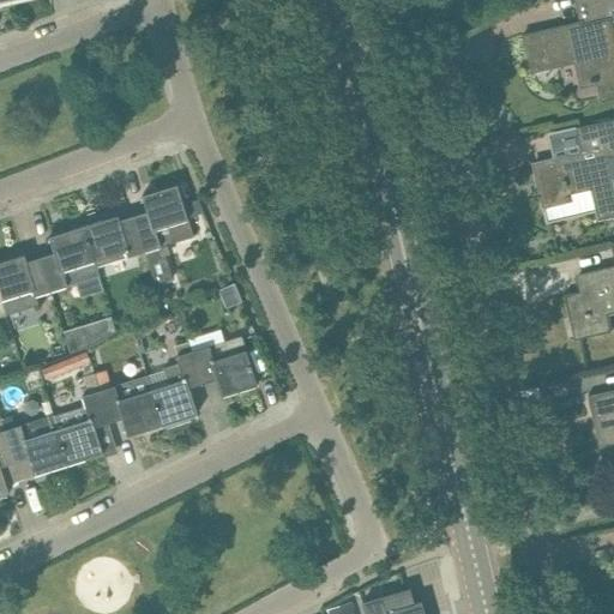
[(581,28),(579,24),(543,32),(543,30),(523,35),(531,72),(541,70),(558,66),(557,59),(572,55),(573,62),(579,85),(596,82),(601,98),(613,94),(613,43),(611,24),(613,22),(613,0),(590,0),(596,24),(581,28)]
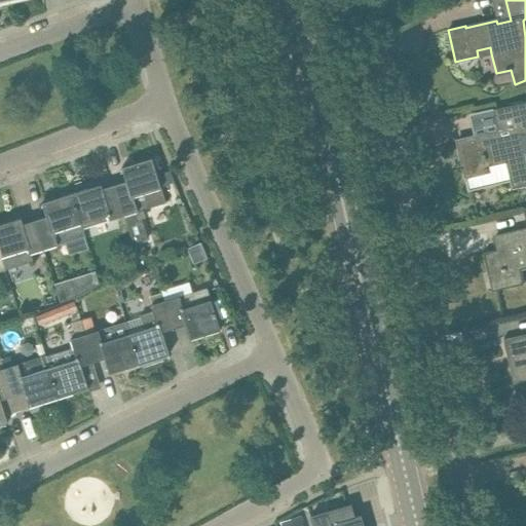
[(512,189),(525,185),(525,158),(524,151),(525,150),(525,101),(513,105),(492,109),(497,129),(476,135),(456,140),(464,173),(468,191),(510,182),(512,189)]
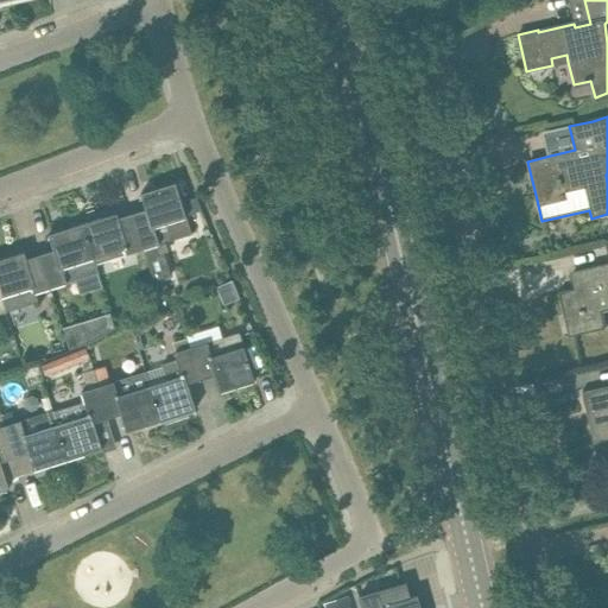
[(141,192),(145,208),(146,209),(130,214),(143,248),(169,240),(192,234),(176,182),(141,192)]
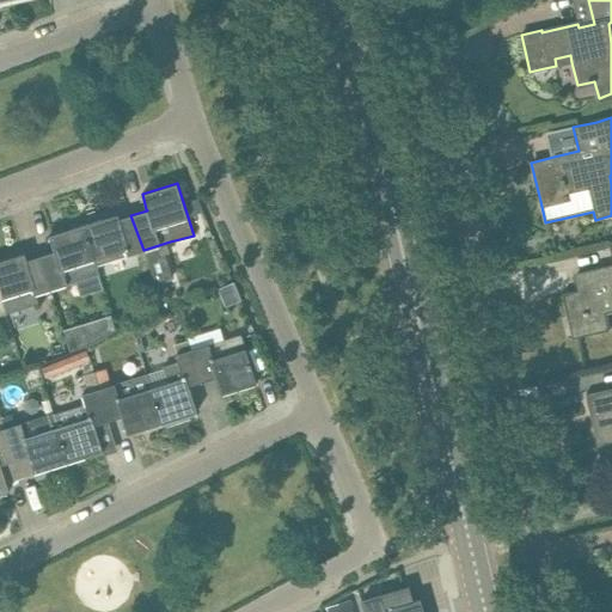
[(197,197),(185,203),(190,216),(203,210),(197,197)]
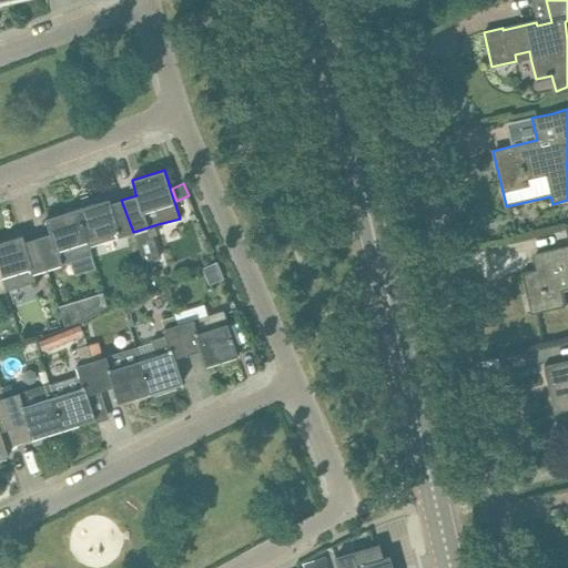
[(110,199),(74,209),(80,223),(87,240),(89,245),(118,236),(133,232),(121,200),(111,203),(110,199)]
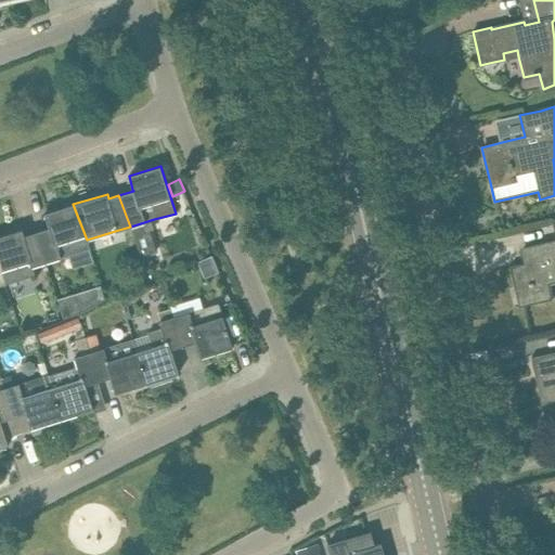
[(49,228),(35,232),(47,261),(61,257),(89,247),(87,240),(85,234),(78,218),(73,204),(44,214),(49,228)]
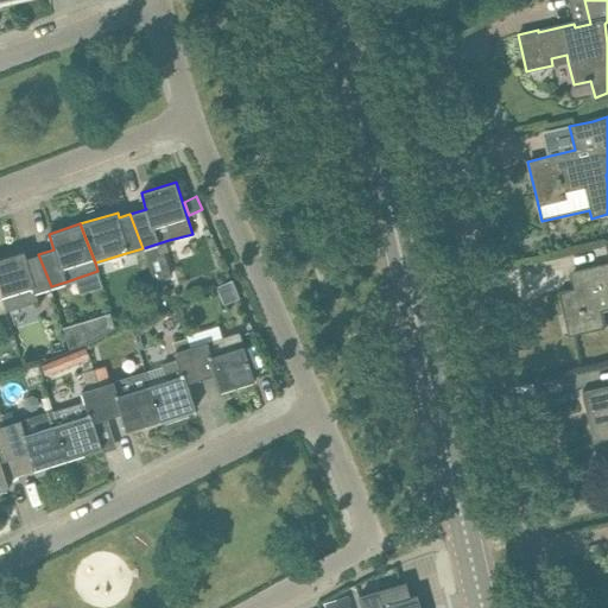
[(607,244),(588,248),(595,279),(558,289),(569,334),(576,333),(578,341),(591,339),(594,348),(607,343),(607,244)]
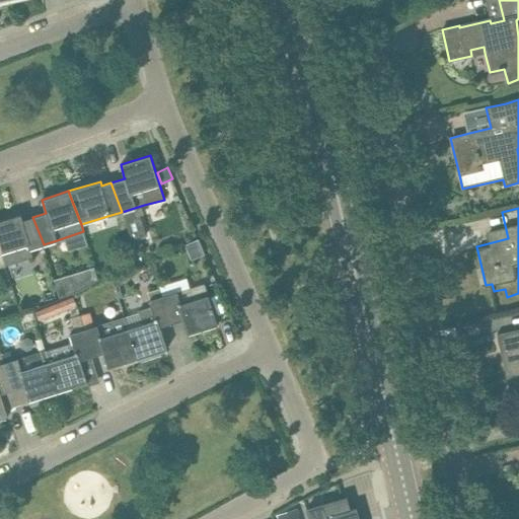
[(44,244),(32,217),(22,220),(20,214),(0,220),(0,249),(1,253),(2,254),(4,265),(31,256),(28,248),(43,244),(44,244)]
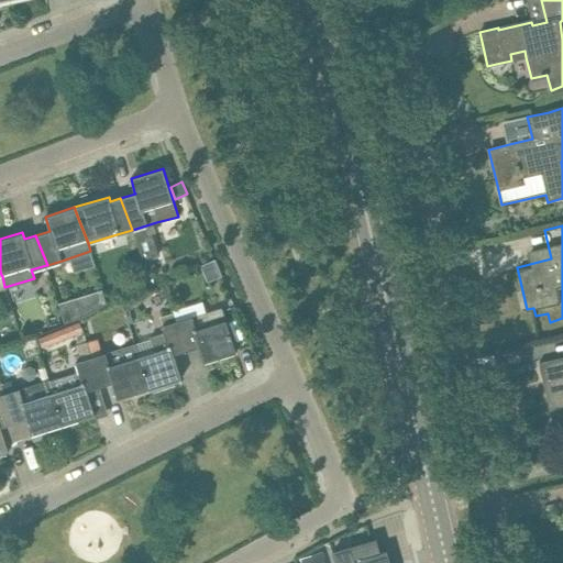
[(57,304),(63,322),(84,312),(79,297),(57,304)]
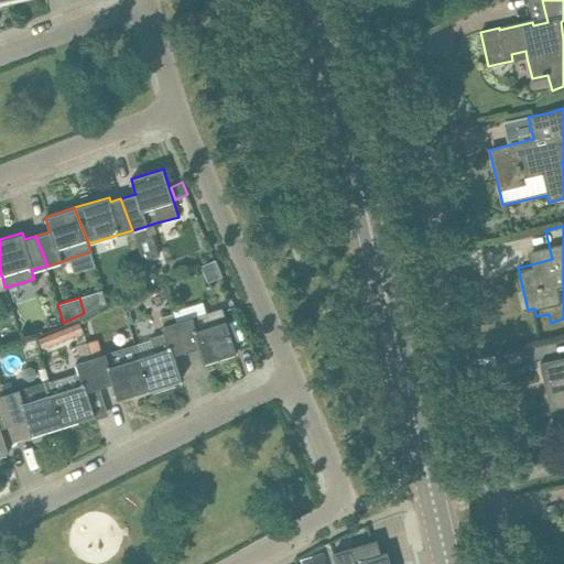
[(234,345),(223,307),(202,314),(175,322),(186,351),(198,347),(204,364),(237,354),(234,345)]
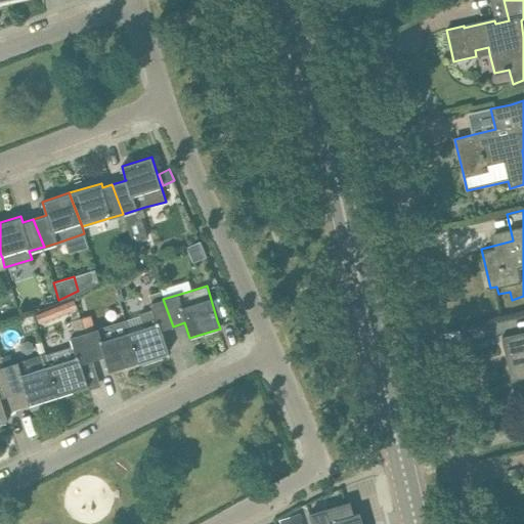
[(38,321),(77,307),(74,299),(35,313),(38,321)]
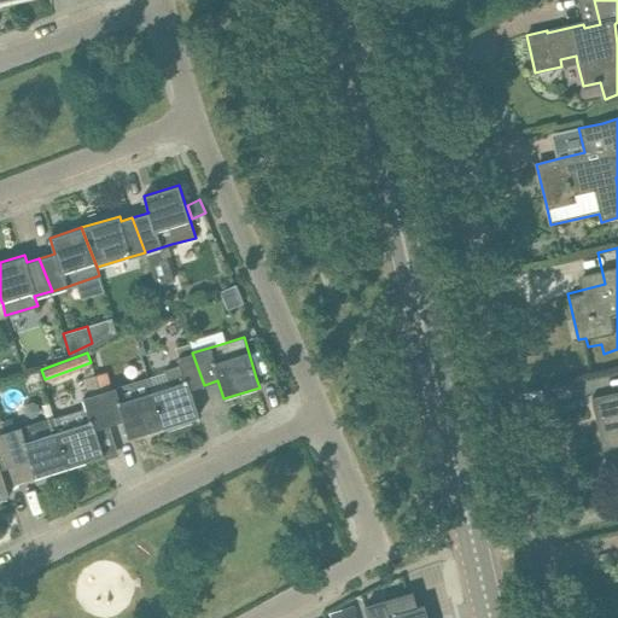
[(204,385),(192,353),(176,357),(179,366),(164,371),(165,373),(170,388),(152,392),(159,410),(162,418),(165,426),(199,417),(196,407),(191,390),(204,385)]
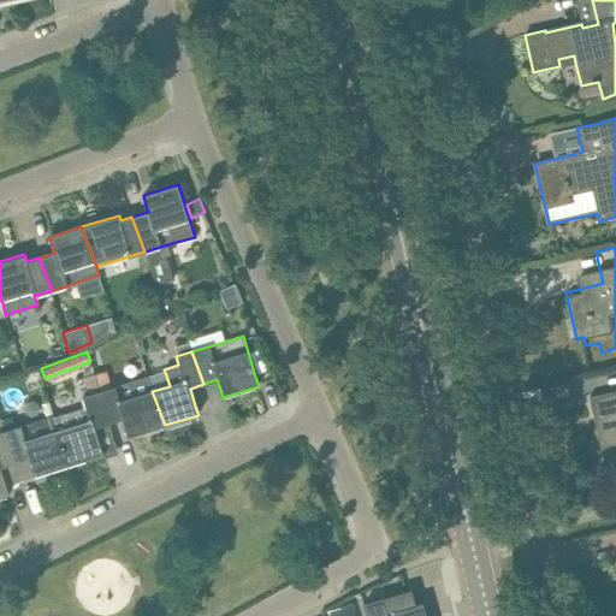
[(89,396),(98,392),(94,374),(84,378),(89,396)]
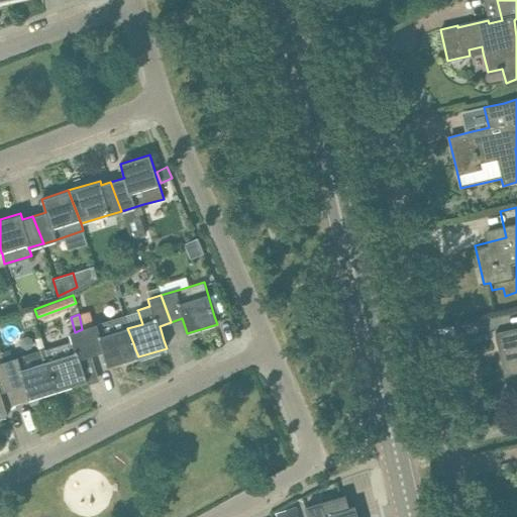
[(94,326),(82,329),(92,355),(103,351),(107,367),(138,356),(135,349),(133,343),(127,328),(123,317),(94,326)]
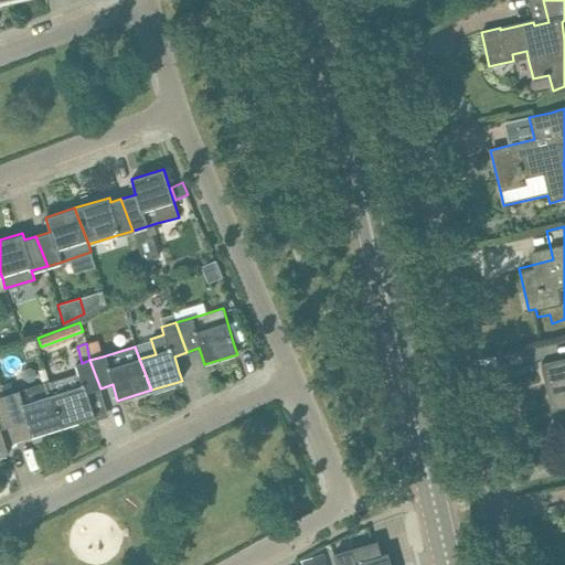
[(564,358),(541,364),(545,383),(551,382),(553,391),(547,392),(550,400),(551,400),(556,425),(564,423),(564,358)]
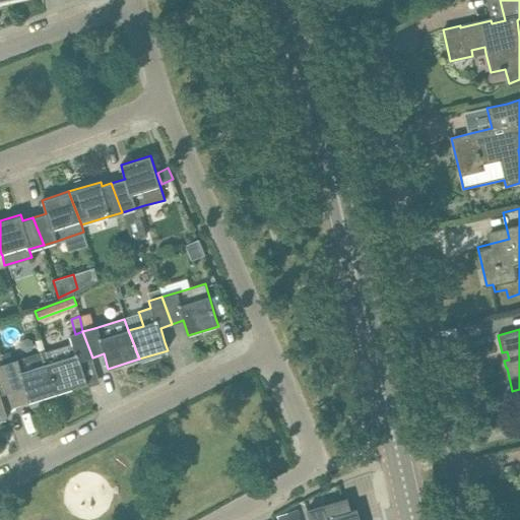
[(92,358),(82,331),(75,334),(69,335),(71,343),(45,352),(49,368),(56,385),(59,392),(87,383),(85,375),(80,361),(92,358)]
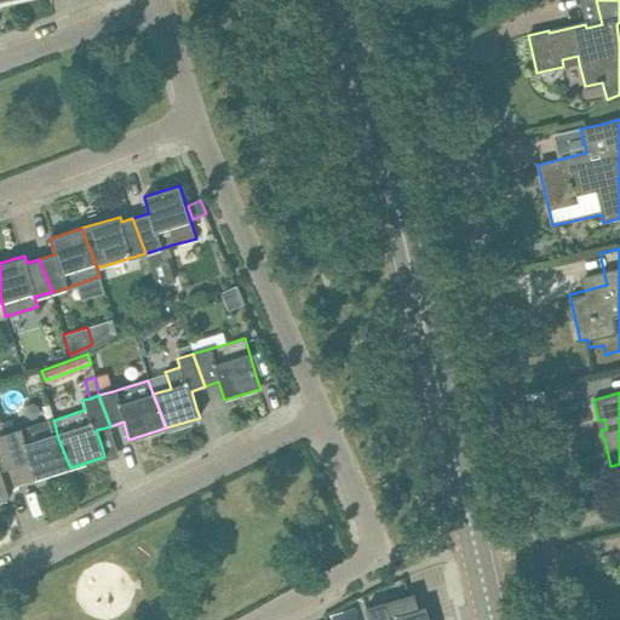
[(15,466),(6,434),(3,422),(1,420),(0,420),(0,499),(10,497),(6,488),(1,471),(15,466)]
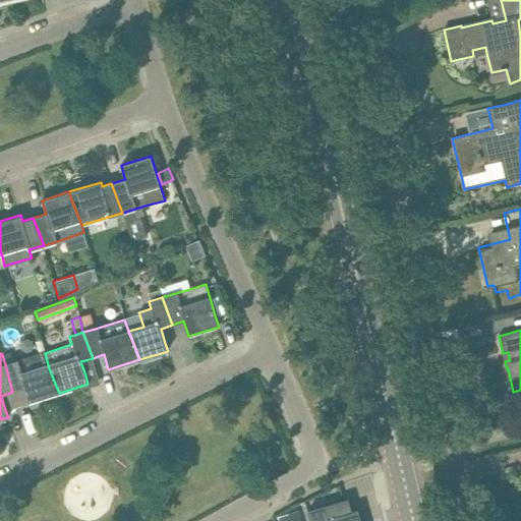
[(5,364),(12,392),(24,388),(29,403),(59,393),(56,386),(49,368),(45,353),(16,361),(5,364)]
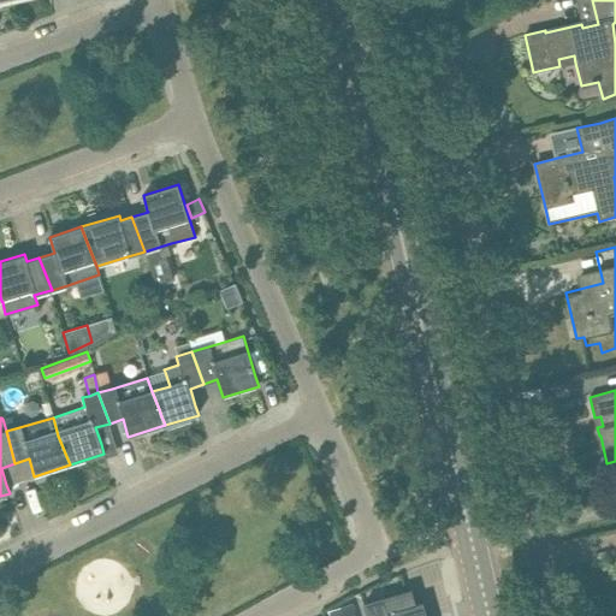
[(426,615),(424,603),(416,605),(412,590),(363,604),(366,615),(426,615)]
